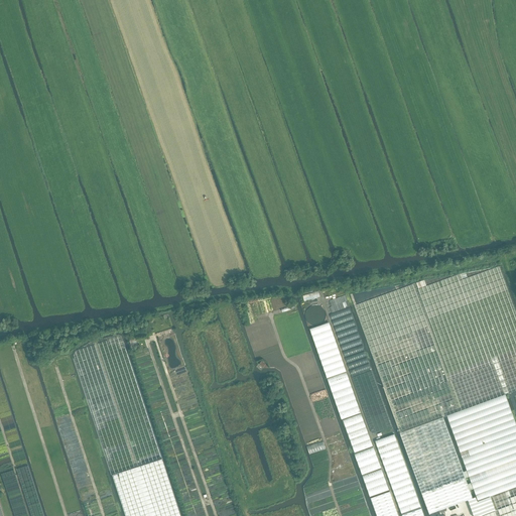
[(324,314),(324,312),(323,310),(321,309),(320,307),(319,306),(317,305),(315,305),(313,304),(311,305),(309,305),(307,306),(306,307),(305,309),(304,310),(303,312),(303,314),(303,316),(304,318),(305,320),(306,321),(308,323),(309,324),(311,325),(313,325),(314,325),(316,324),(318,324),(320,321),(321,320),(323,318),(324,316),(324,314)]
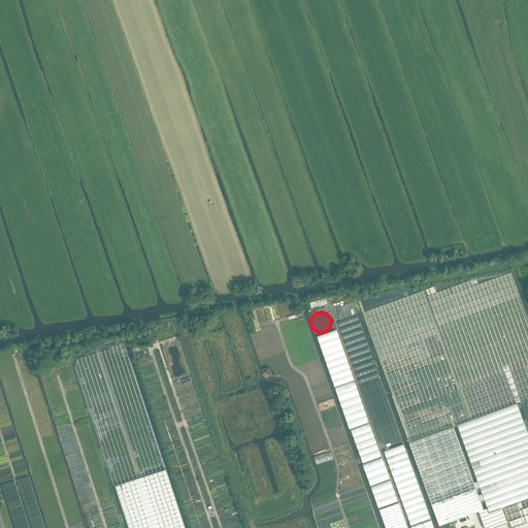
[(517,403),(457,425),(477,481),(473,483),(456,435),(453,427),(453,426),(409,442),(438,525),(479,510),(484,527),(490,527),(492,527),(493,527),(506,522),(501,507),(527,497),(527,435),(517,403)]
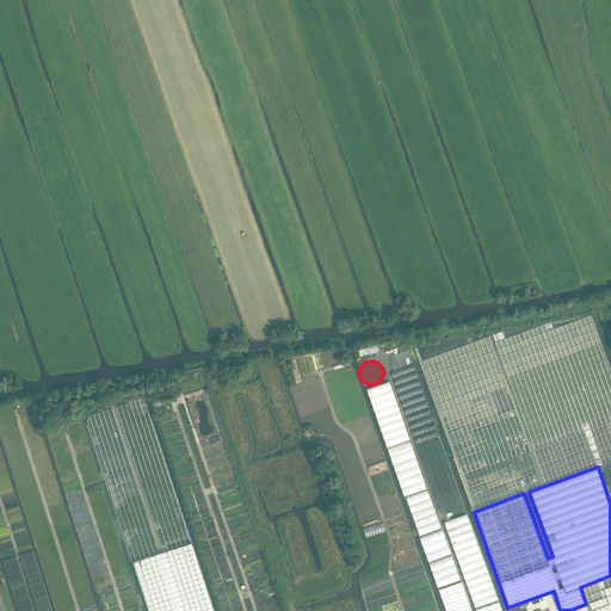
[(134,562),(148,610),(214,610),(192,543),(134,562)]
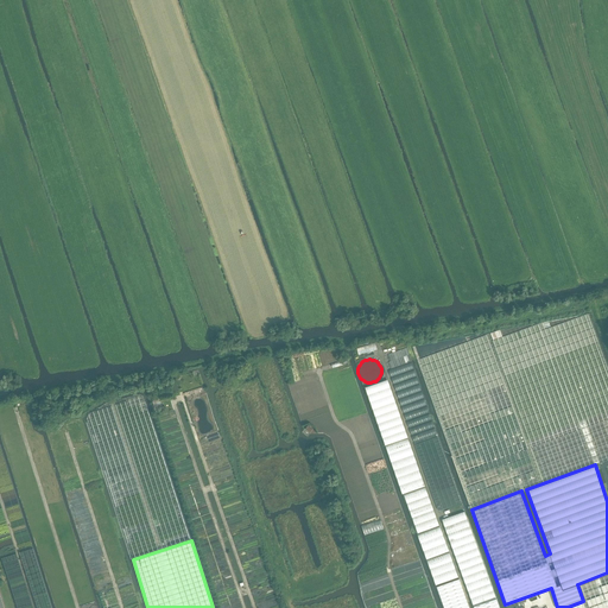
[(37,607),(51,607),(33,548),(19,552),(37,607)]
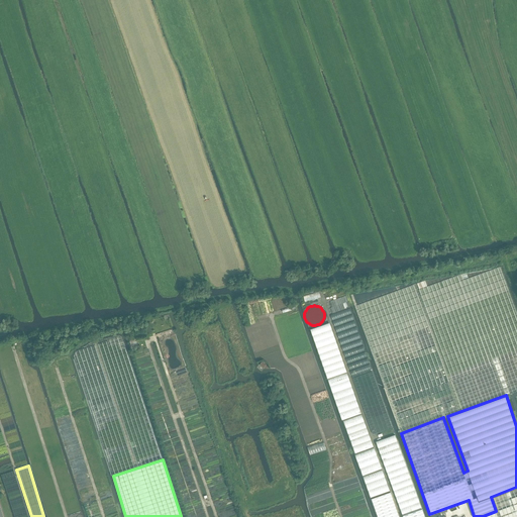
[(398,516),(390,492),(371,499),(377,516),(398,516)]
